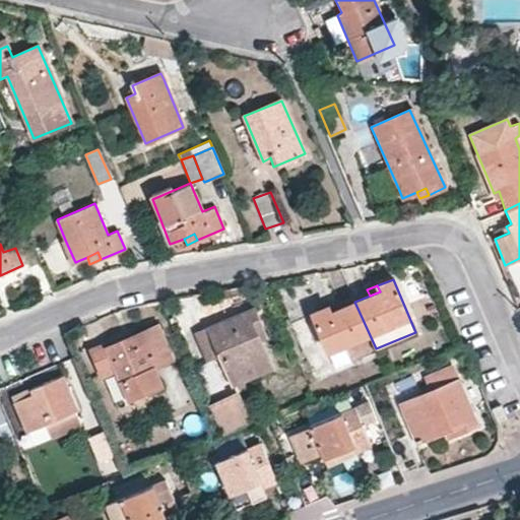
[(327,350),(343,344),(350,361),(376,348),(354,302),(340,308),(330,313),(327,306),(311,313),(327,350)]
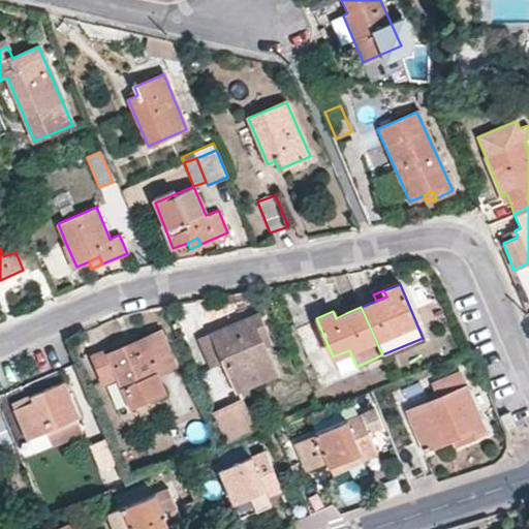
[(346,313),(343,307),(333,311),(336,318),(346,313)]
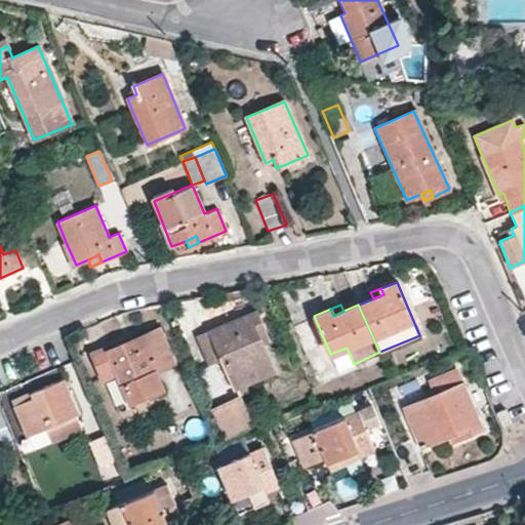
[(210,362),(220,358),(234,386),(269,371),(271,369),(260,345),(257,335),(265,332),(255,312),(199,336),(210,362)]
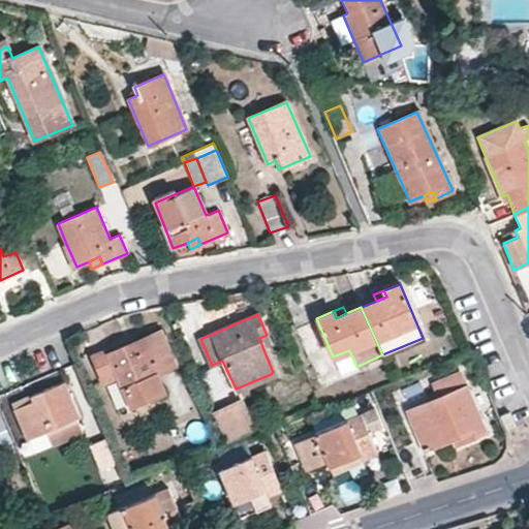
[(160,332),(125,345),(124,343),(93,356),(103,381),(117,375),(131,405),(161,391),(154,373),(174,365),(160,332)]
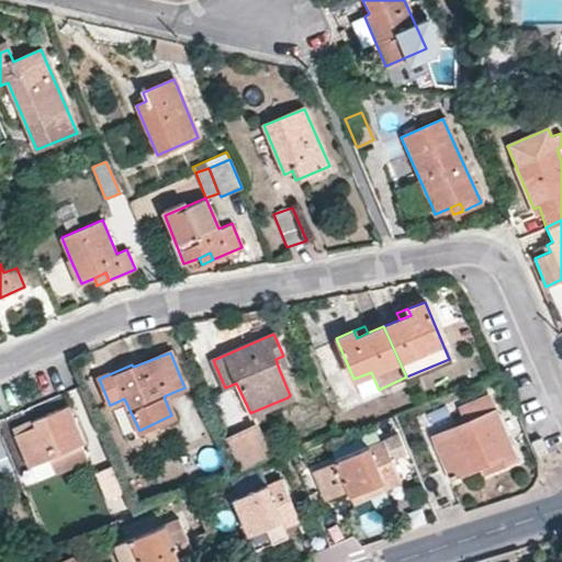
[(279,369),(287,366),(283,356),(276,359),(279,369)]
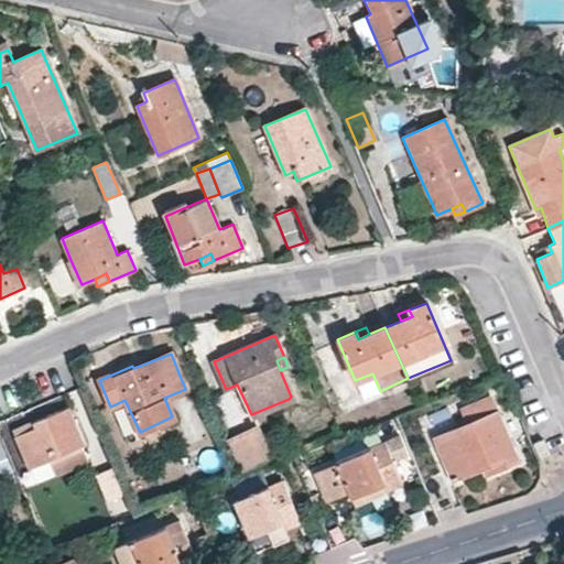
[(437,383),(456,378),(452,362),(433,368),(437,383)]
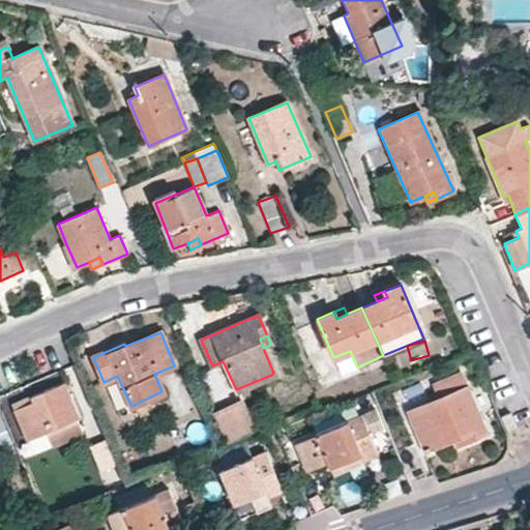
[(218,365),(198,374),(209,402),(230,393),(218,365)]
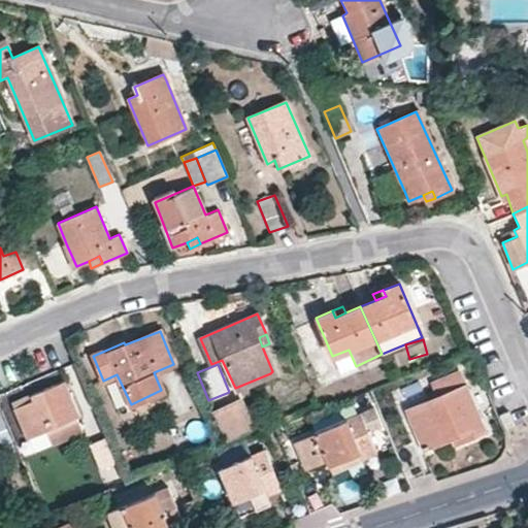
[(463,439),(483,430),(458,373),(433,384),(438,396),(408,409),(424,448),(451,436),(461,432),(463,439)]
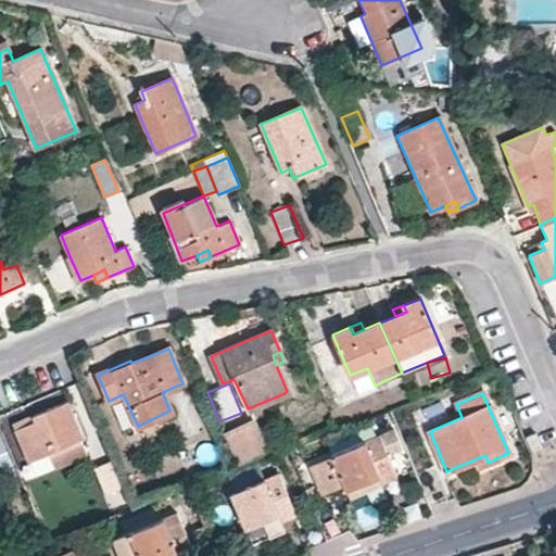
[(14,431),(28,462),(83,439),(67,402),(32,417),(35,422),(14,431)]
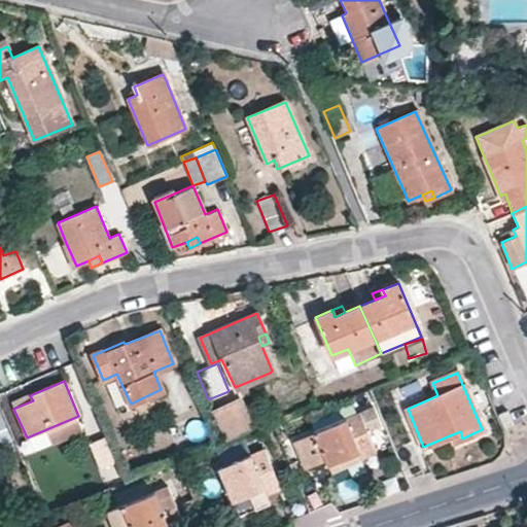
[(33,400),(30,395),(11,402),(13,409),(33,400)]
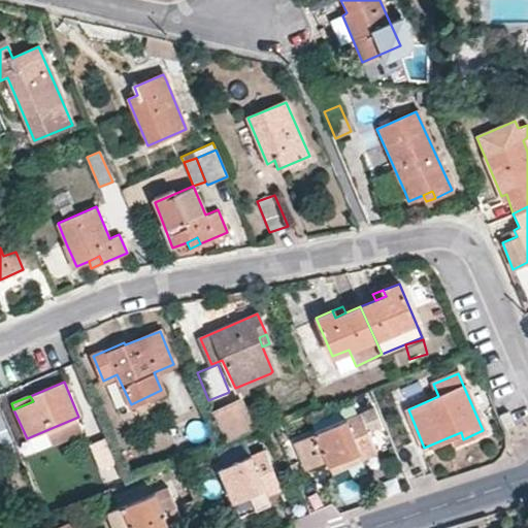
[(240,401),(213,411),(226,441),(253,430),(240,401)]
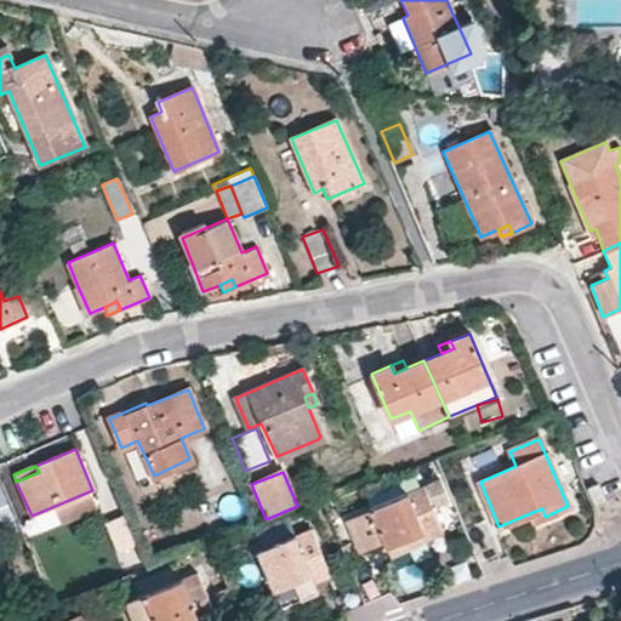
[(454,502),(445,479),(444,480),(423,489),(433,511),(454,502)]
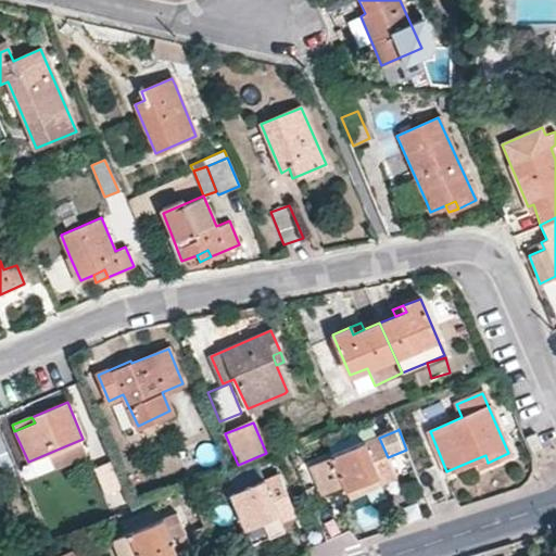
[(0,469),(11,466),(0,436),(0,469)]
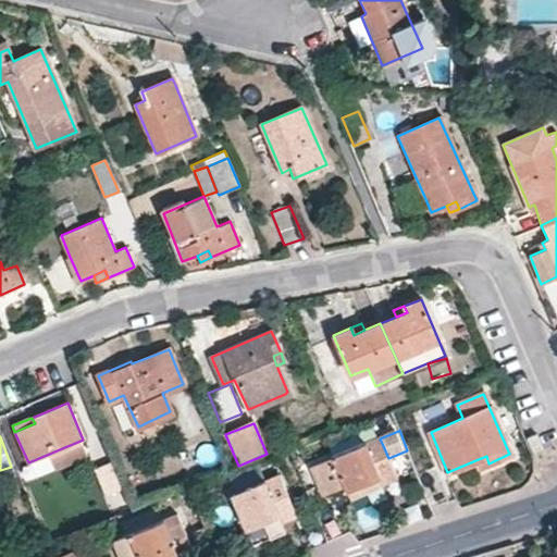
[(380,438),(379,436),(308,467),(321,495),(344,485),(347,491),(378,477),(380,483),(397,477),(388,458),(380,438)]
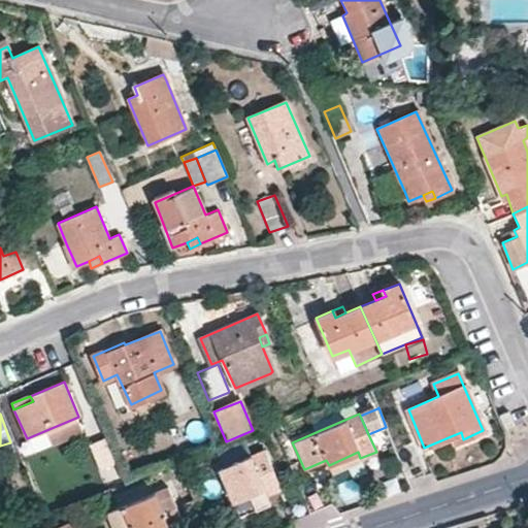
[(451,436),(453,443),(463,439),(461,432),(451,436)]
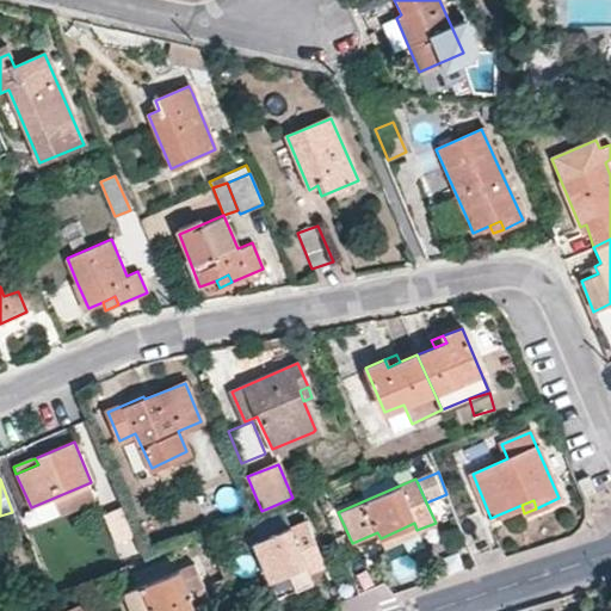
[(115,544),(133,536),(119,506),(103,513),(115,544)]
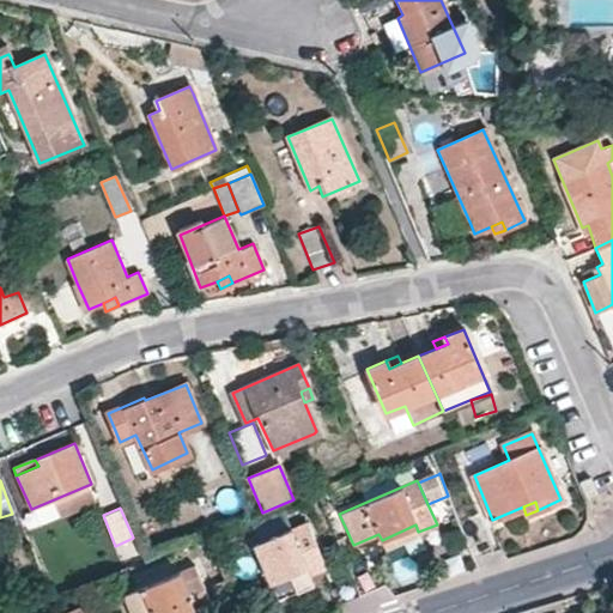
[(253,544),(269,582),(304,566),(309,575),(326,568),(307,522),(253,544)]
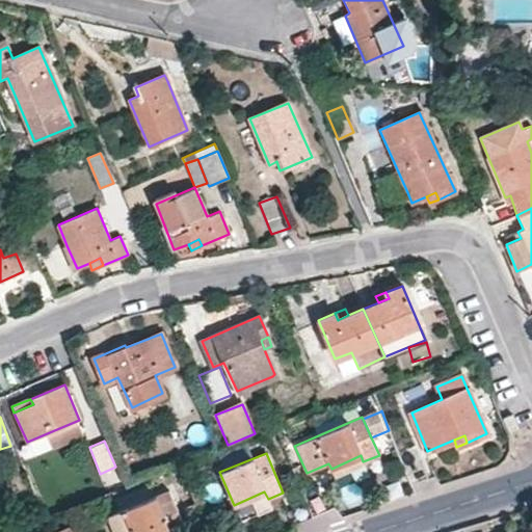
[(313,515),(327,509),(314,481),(300,487),(313,515)]
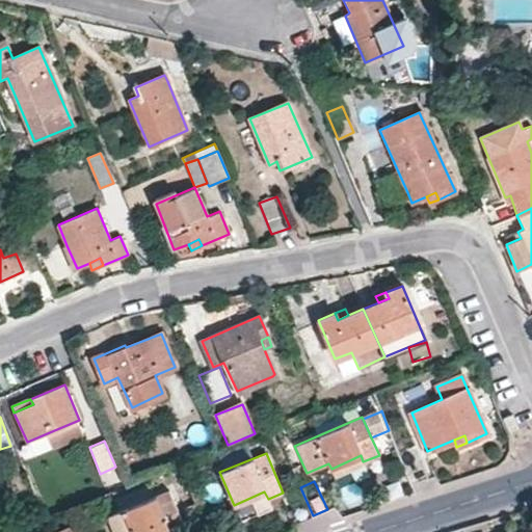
[(107,514),(113,531),(164,531),(166,531),(183,531),(186,531),(168,490),(107,514)]
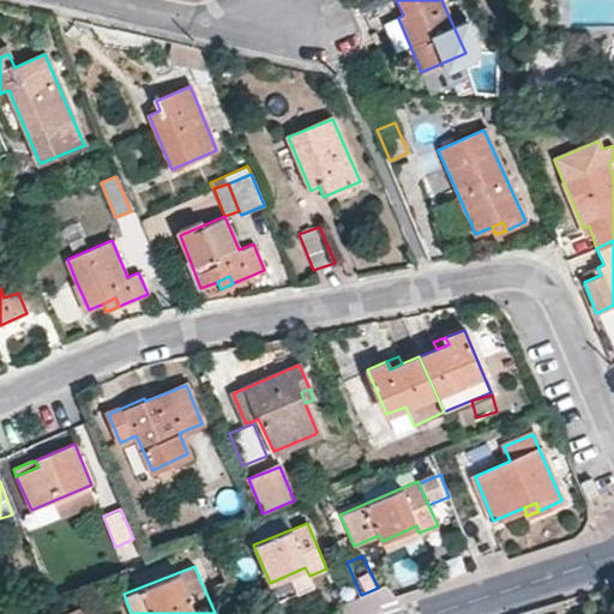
[(230,595),(239,591),(233,577),(224,581),(230,595)]
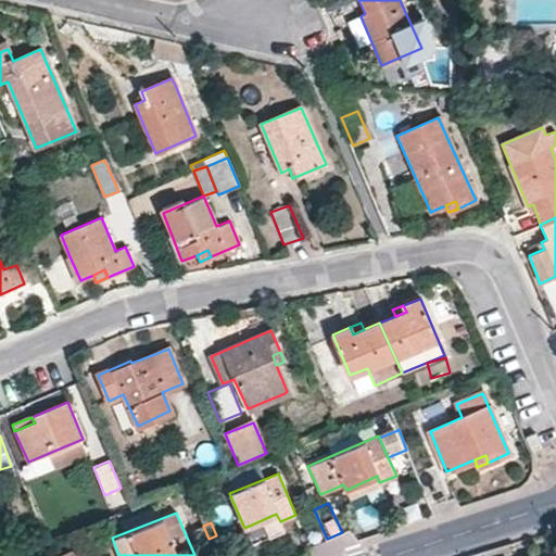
[(203,526),(191,531),(197,543),(209,539),(203,526)]
